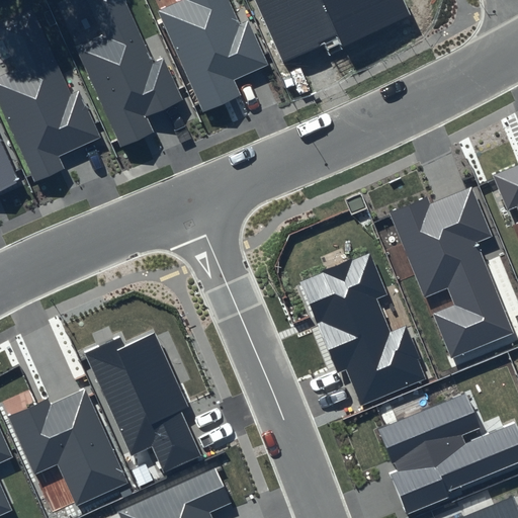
[(125,0),(85,0),(102,36),(75,49),(120,146),(151,132),(144,116),(182,98),(163,58),(154,62),(125,0)]
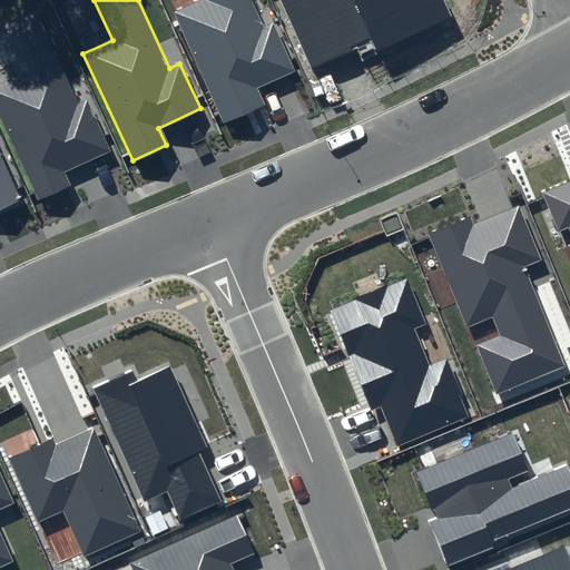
[(202,0),(175,12),(225,121),(264,104),(257,89),(294,71),(272,22),(264,26),(252,0),(202,0)]
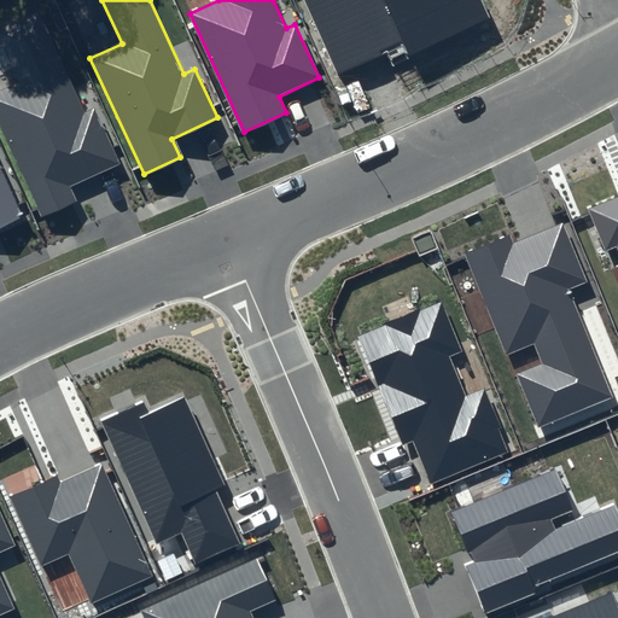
[(304,0),(339,74),(403,42),(409,56),(490,17),(482,0),(304,0)]
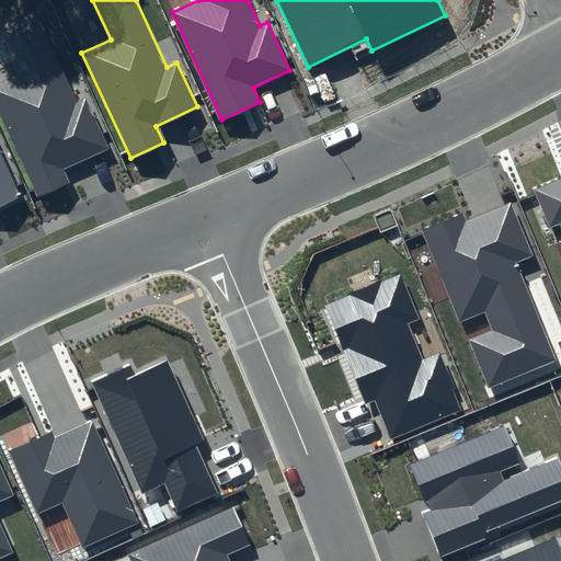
[(86,98),(78,102),(56,55),(0,80),(0,112),(39,196),(69,183),(63,169),(109,148),(86,98)]
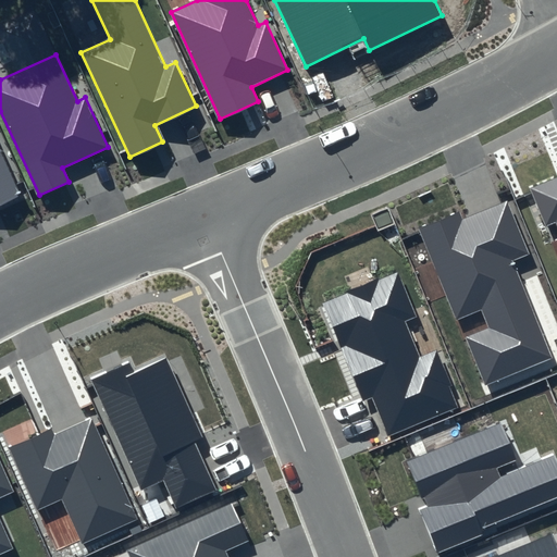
[(0,203),(20,196),(0,152),(0,203)]
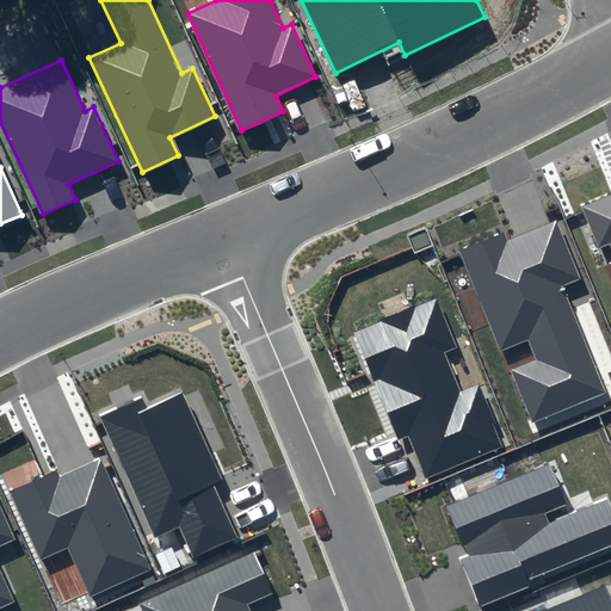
[(610,192),(580,205),(598,248),(609,244),(610,247),(610,192)]
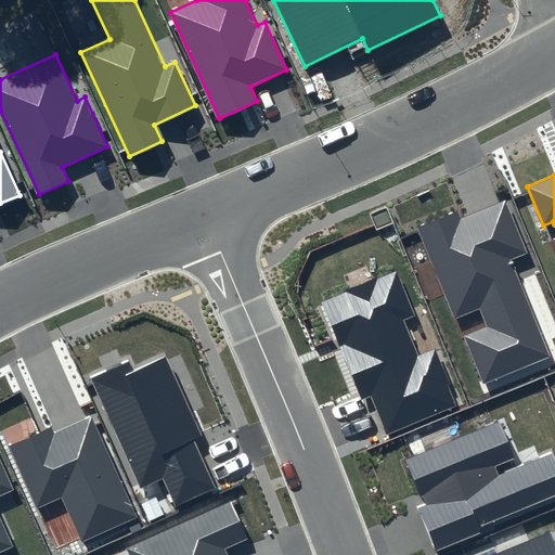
[(457,210),(415,228),(453,320),(480,309),(488,327),(465,336),(483,383),(550,356),(511,261),(528,254),(505,199),(461,218),(457,210)]
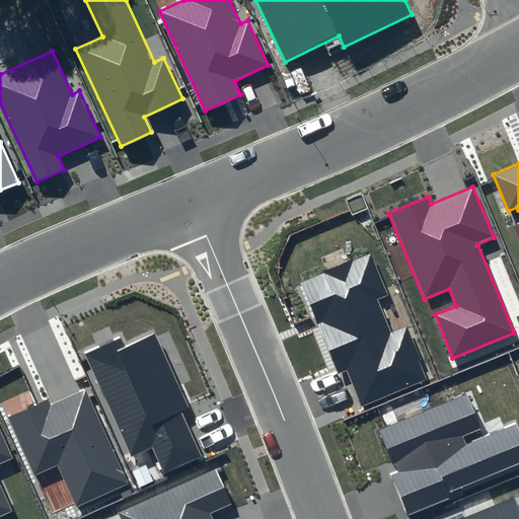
[(371,254),(301,283),(339,374),(347,371),(362,408),(429,380),(406,325),(390,331),(378,300),(388,296),(371,254)]
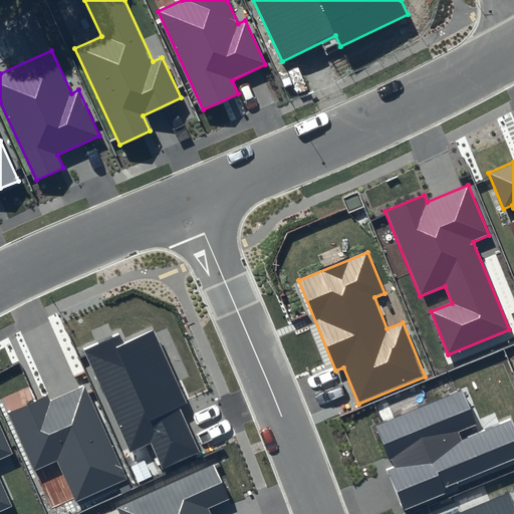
[(122,342),(118,332),(82,349),(130,452),(149,443),(161,469),(200,452),(179,407),(187,403),(153,328),(122,342)]
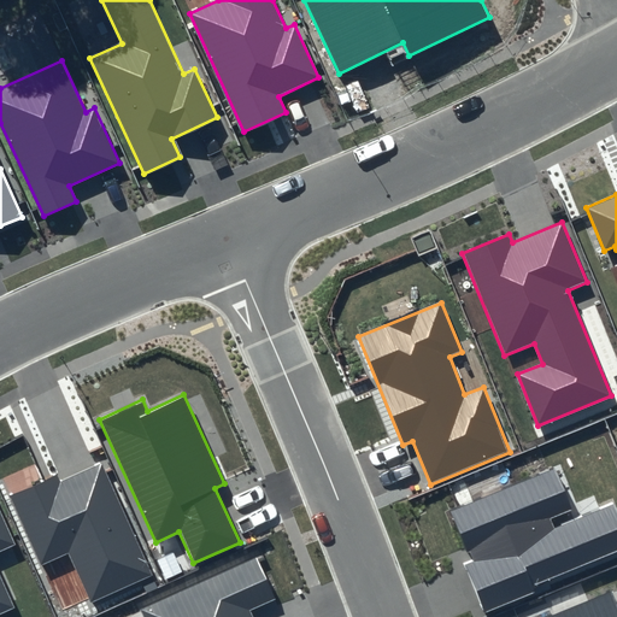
[(58,474),(10,495),(41,564),(70,552),(93,601),(152,575),(101,463),(62,481),(58,474)]
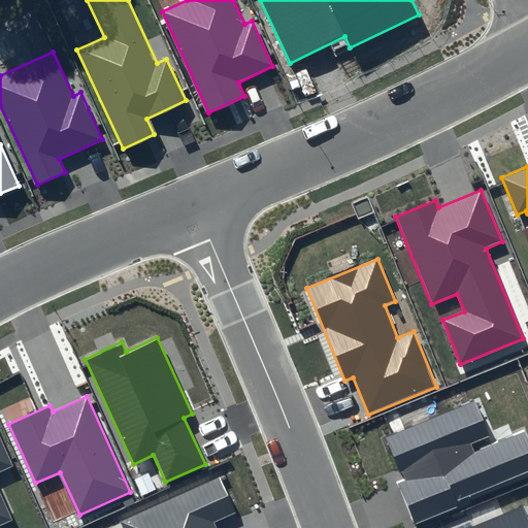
[(473,401),(385,438),(402,481),(397,483),(415,524),(457,506),(455,501),(527,470),(527,438),(525,431),(473,452),(470,444),(488,437),(473,401)]
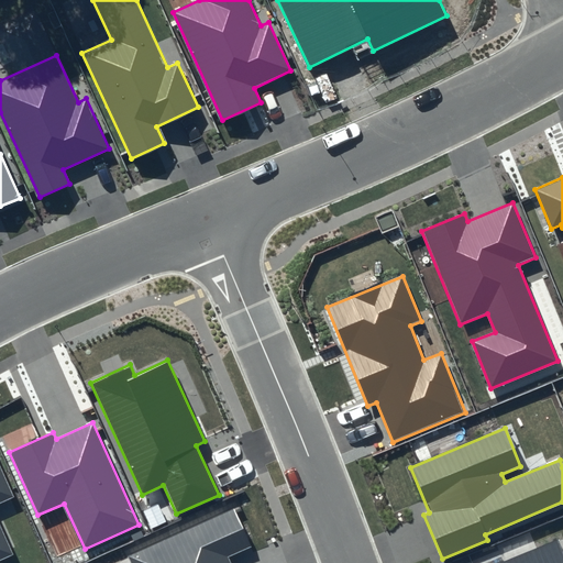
[(0,559),(12,553),(0,527),(0,504),(14,498),(0,466),(0,559)]
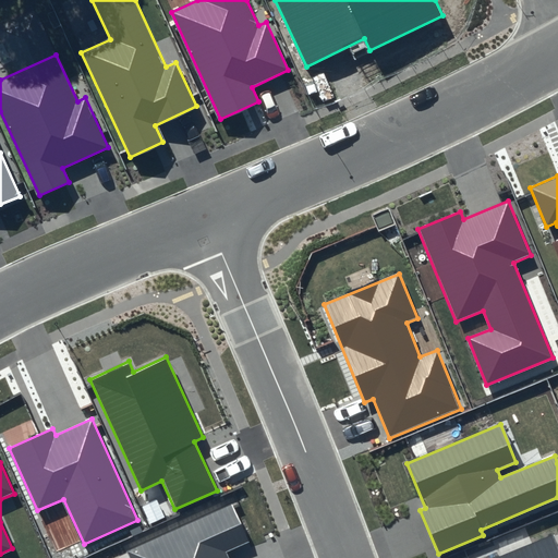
[(249,542),(231,502),(126,550),(130,557),(229,557),(226,552),(249,542)]
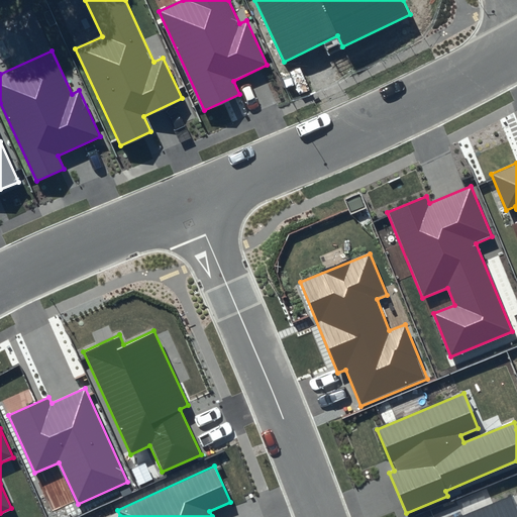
[(516,516),(516,508),(512,496),(458,516),(516,516)]
